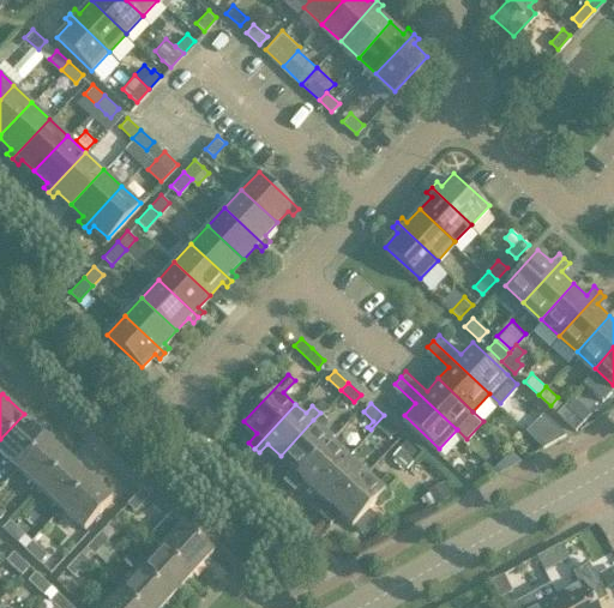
[(569,407),(560,416),(575,428),(582,419),(569,407)]
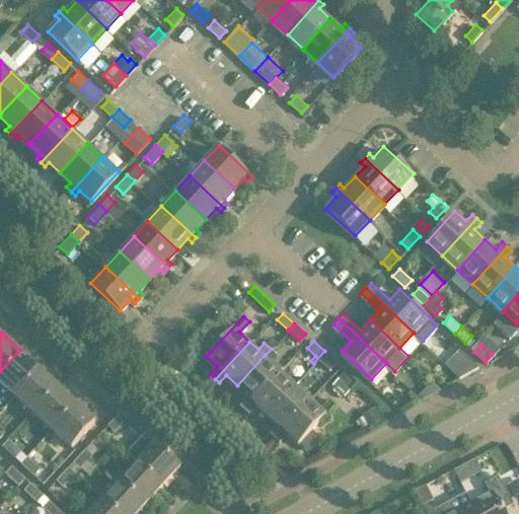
[(461,376),(476,363),(461,345),(446,357),(461,376)]
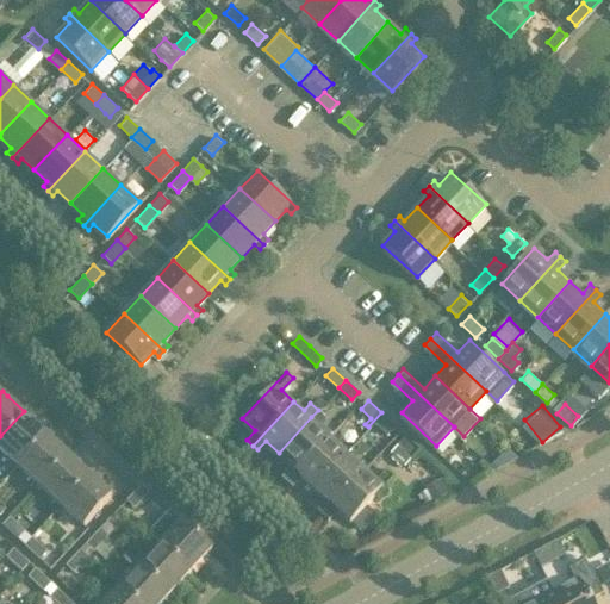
[(24,411),(0,436),(0,444),(18,461),(47,430),(30,416),(24,411)]
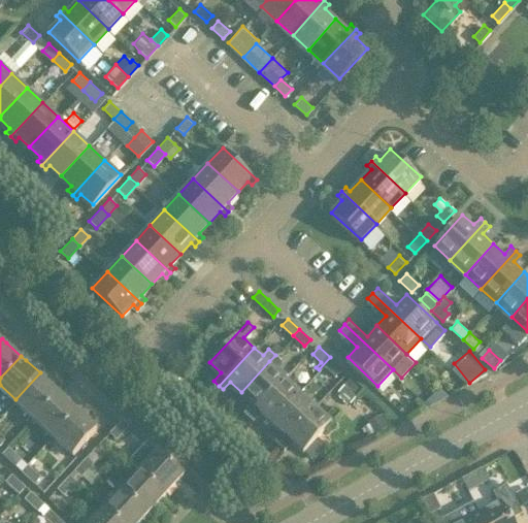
[(330,357),(319,369),(323,373),(328,367),(335,374),(341,367),(330,357)]
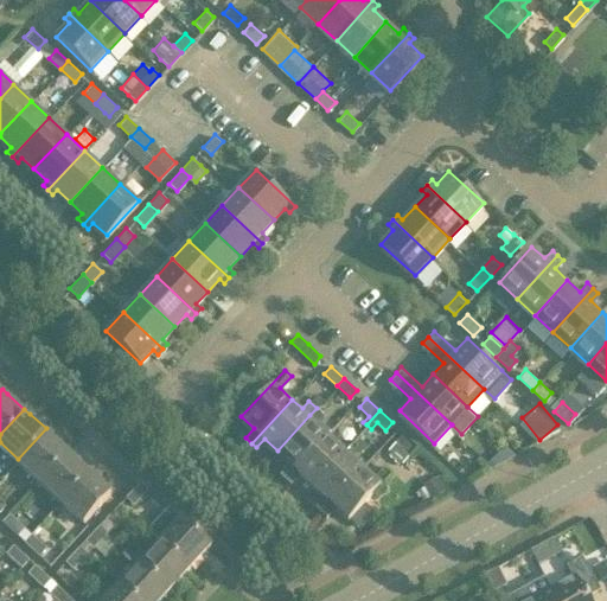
[(327,432),(310,415),(278,451),(289,462),(281,471),(287,475),(327,432)]
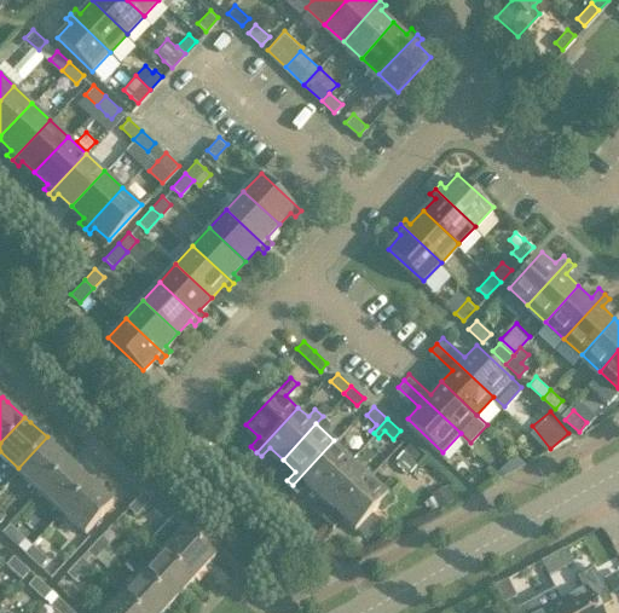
[(53,443),(47,437),(18,468),(40,489),(69,457),(53,443)]
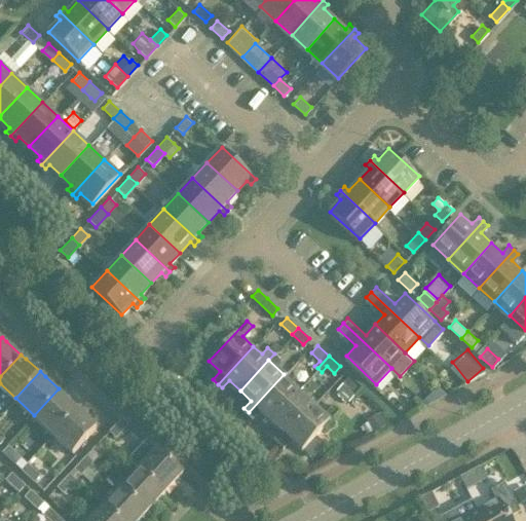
[(299,388),(284,374),(249,412),(253,416),(260,409),(271,419),(299,388)]
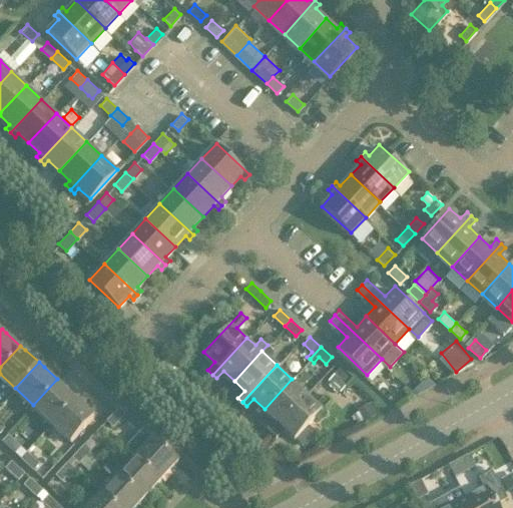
[(341,366),(328,379),(339,390),(352,376),(341,366)]
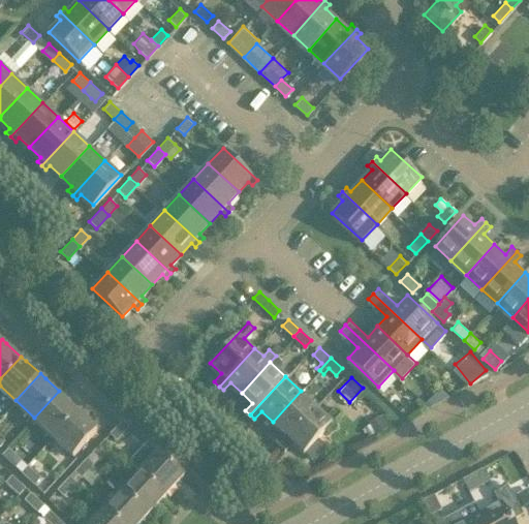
[(301,391),(273,422),(283,431),(276,439),(280,443),(316,404),(307,396),(313,389),(308,383),(301,391)]
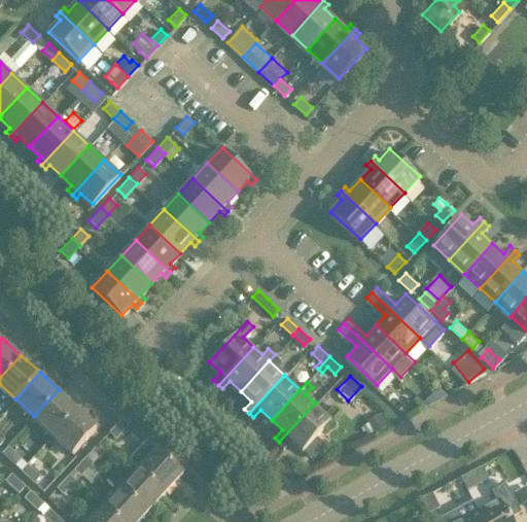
[(59,389),(34,416),(54,433),(77,407),(64,394),(59,389)]
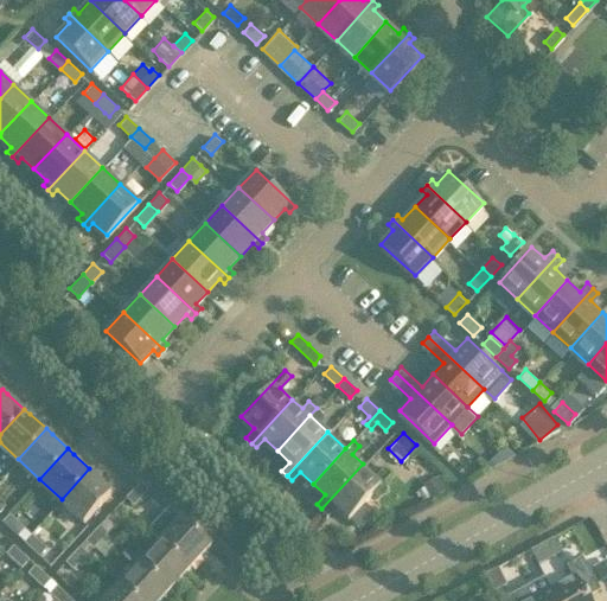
[(363,464),(321,509),(328,513),(337,505),(349,516),(350,515),(358,522),(363,522),(372,512),(372,507),(364,500),(390,473),(383,466),(375,474),(363,464)]
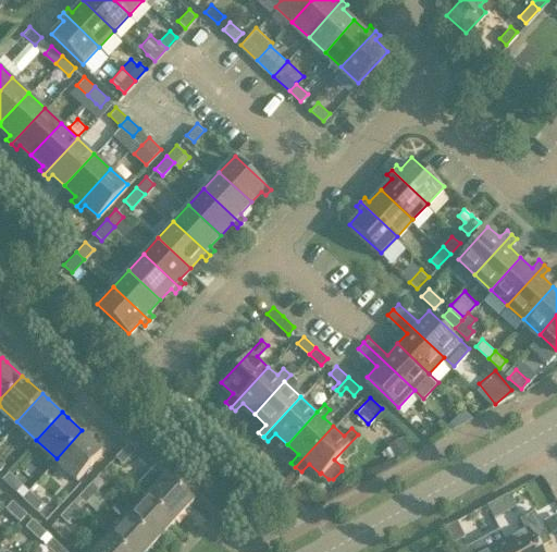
[(87,434),(82,430),(57,458),(77,477),(102,449),(87,434)]
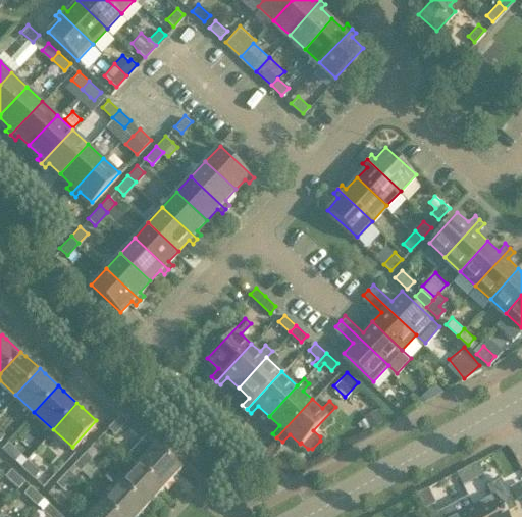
[(377,407),(364,414),(370,424),(383,418),(377,407)]
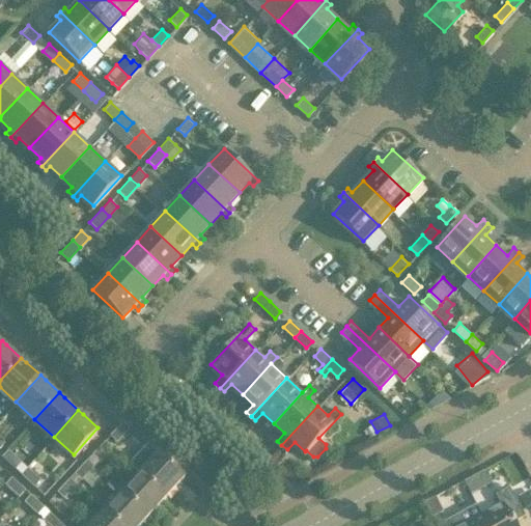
[(121,420),(109,434),(116,440),(129,427),(121,420)]
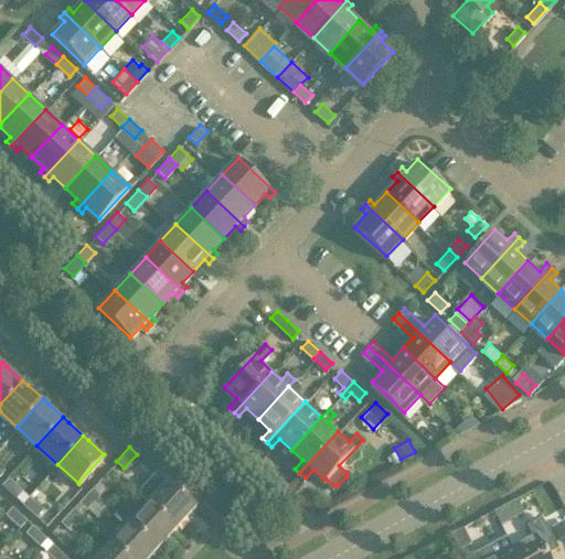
[(110,466),(97,481),(106,488),(119,474),(110,466)]
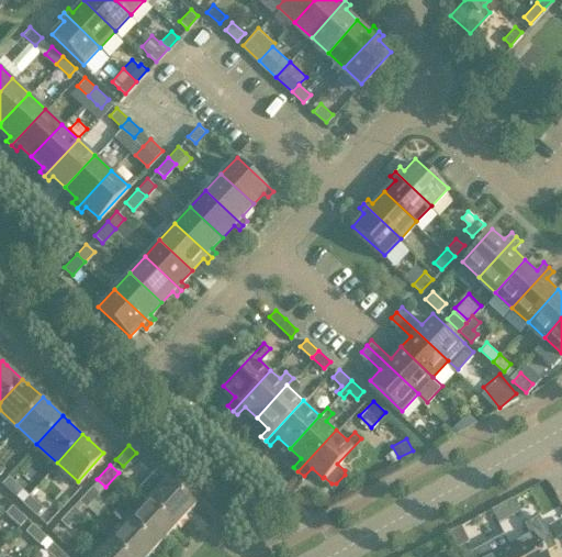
[(158,467),(138,488),(176,522),(190,507),(195,502),(158,467)]
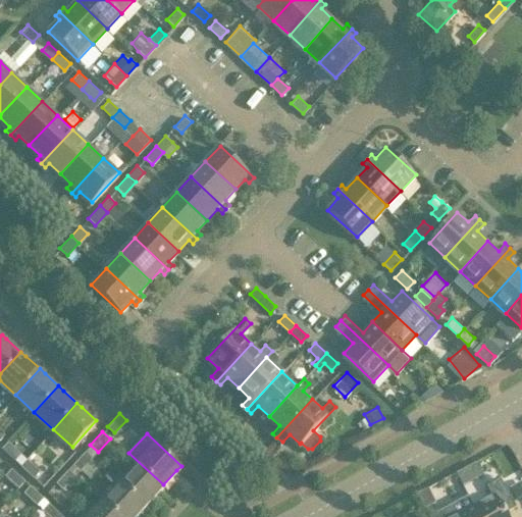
[(8,441),(2,448),(14,459),(20,453),(8,441)]
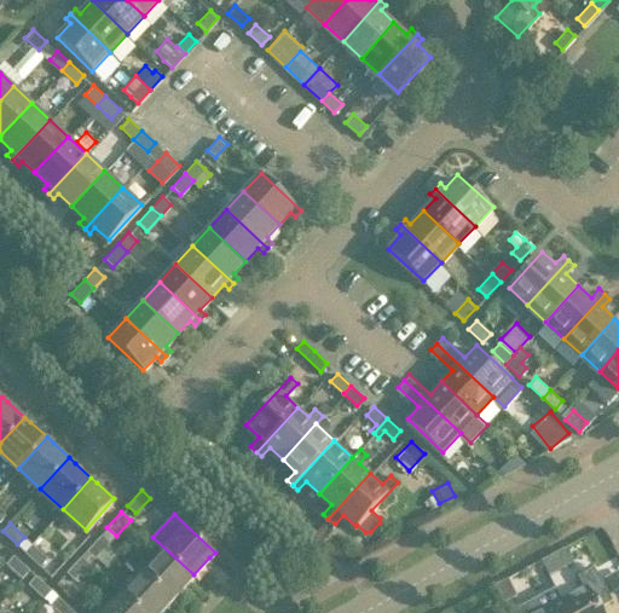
[(100,533),(86,549),(96,557),(110,542),(100,533)]
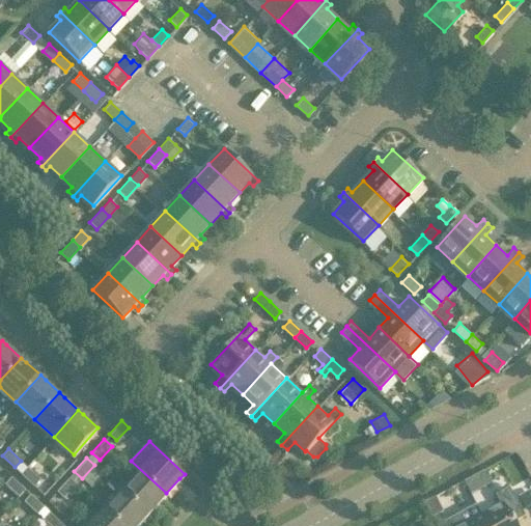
[(139,471),(122,489),(148,513),(161,499),(166,493),(131,461),(129,462),(139,471)]
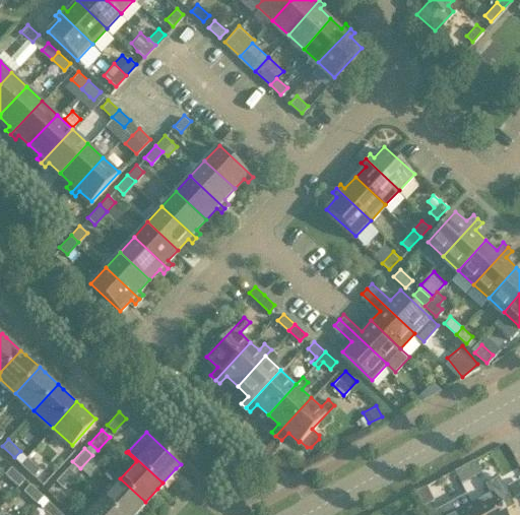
[(26,456),(20,462),(34,474),(40,468),(26,456)]
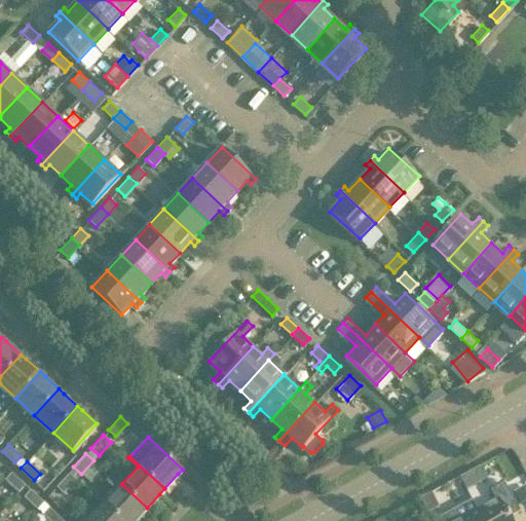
[(481,462),(461,472),(466,483),(486,474),(481,462)]
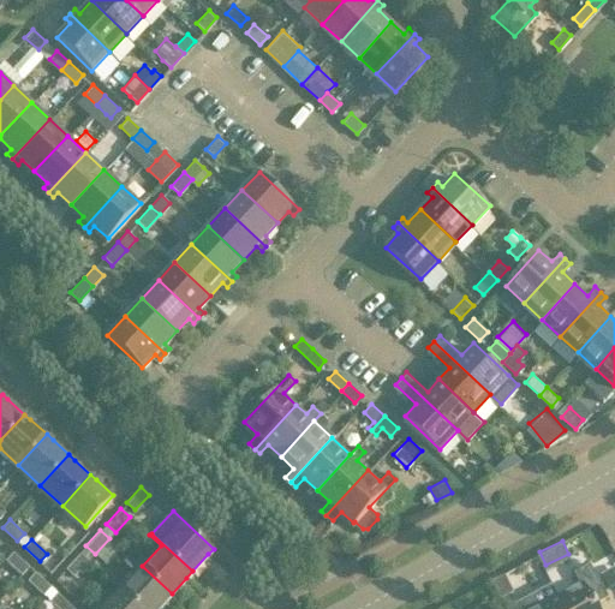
[(13,551),(6,559),(22,573),(29,566),(13,551)]
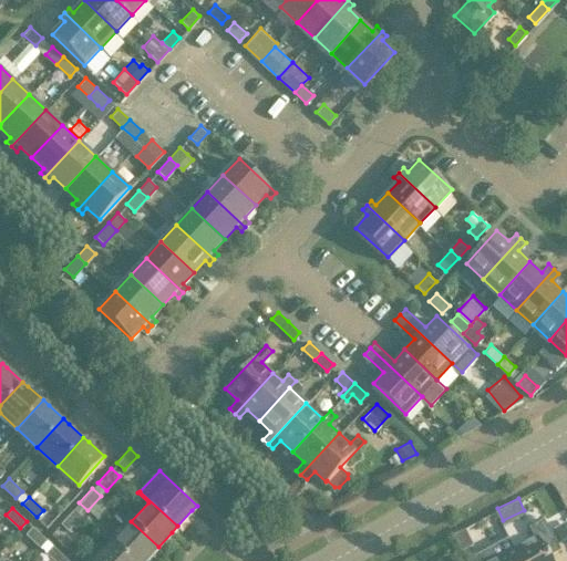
[(74,508),(60,522),(68,530),(81,516),(74,508)]
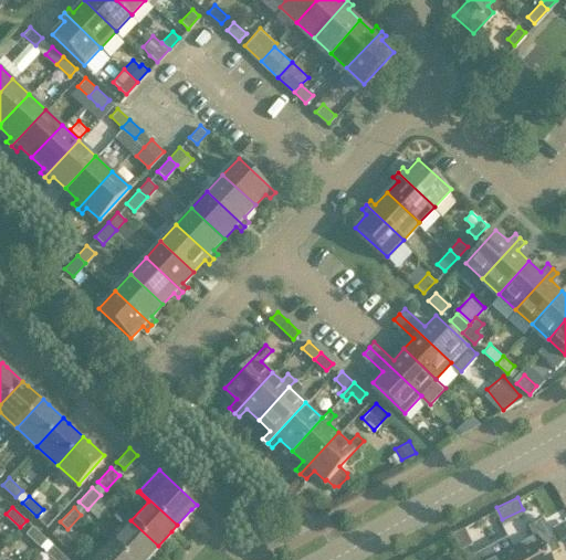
[(535,535),(516,545),(524,559),(551,559),(544,547),(558,540),(545,515),(530,524),(535,535)]
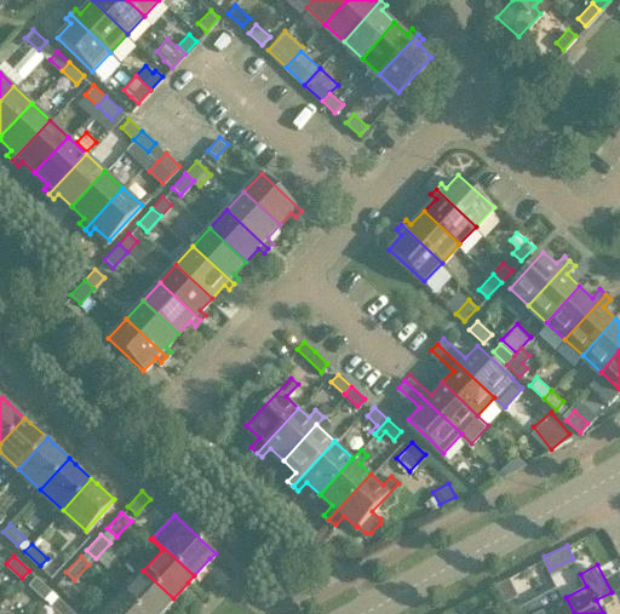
[(619,566),(606,574),(613,587),(619,584),(619,566)]
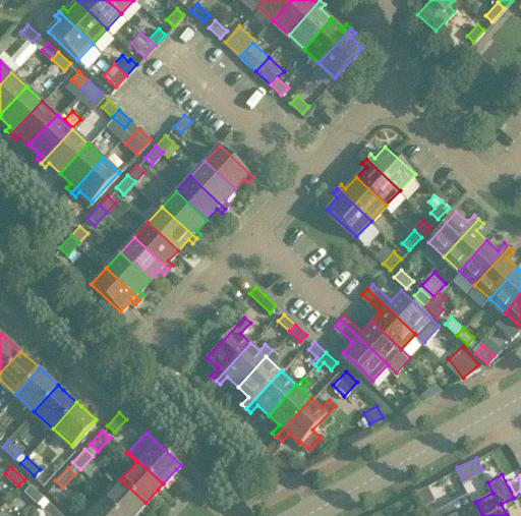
[(146,503),(120,479),(103,498),(122,515),(132,515),(140,507),(146,503)]
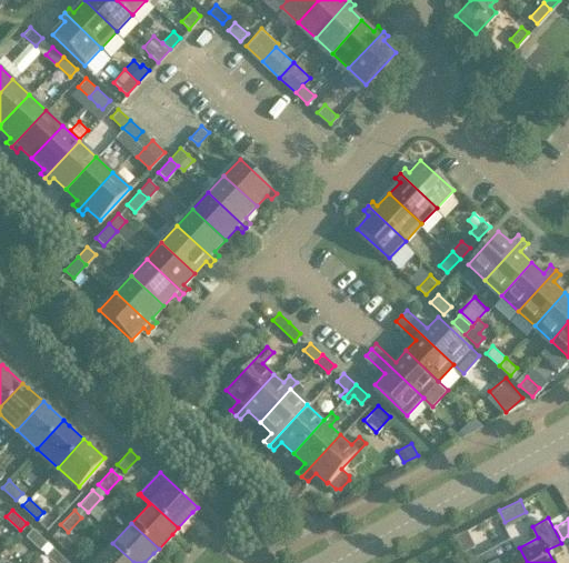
[(32,528),(25,535),(40,549),(48,541),(32,528)]
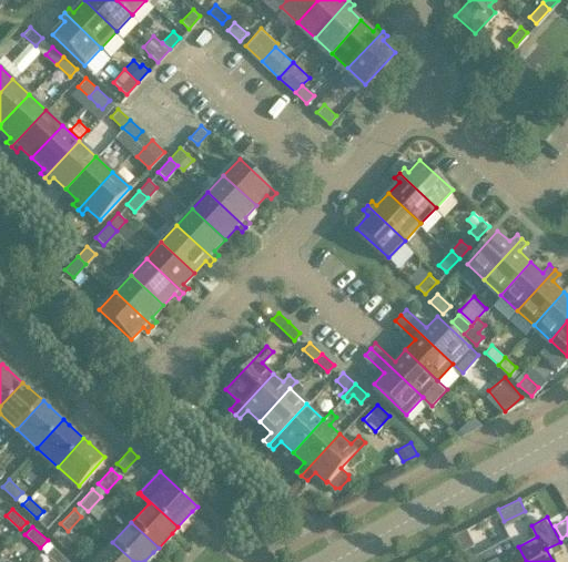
[(133,561),(112,542),(92,561),(133,561)]
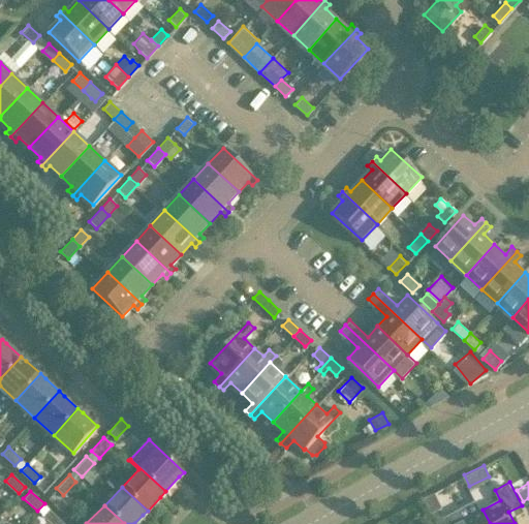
[(51,510),(43,517),(47,520),(44,522),(45,523),(60,523),(63,521),(51,510)]
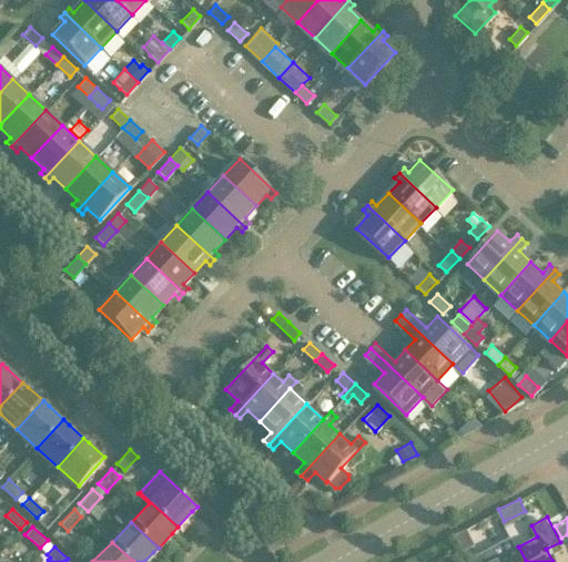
[(526,561),(518,547),(498,558),(492,547),(477,554),(480,561),(526,561)]
